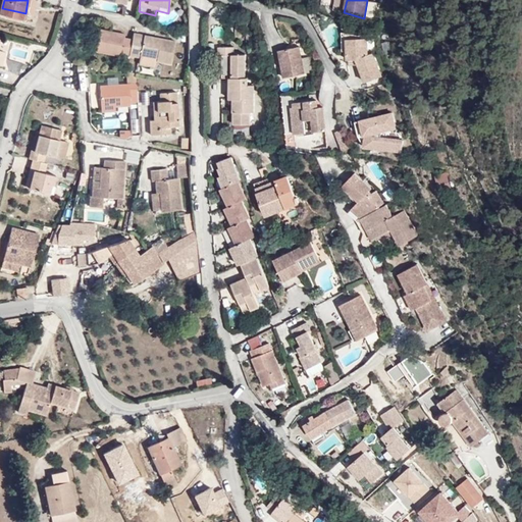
[(125,54),(135,55),(138,39),(129,38),(129,33),(104,28),(100,52),(124,57),(125,54)]
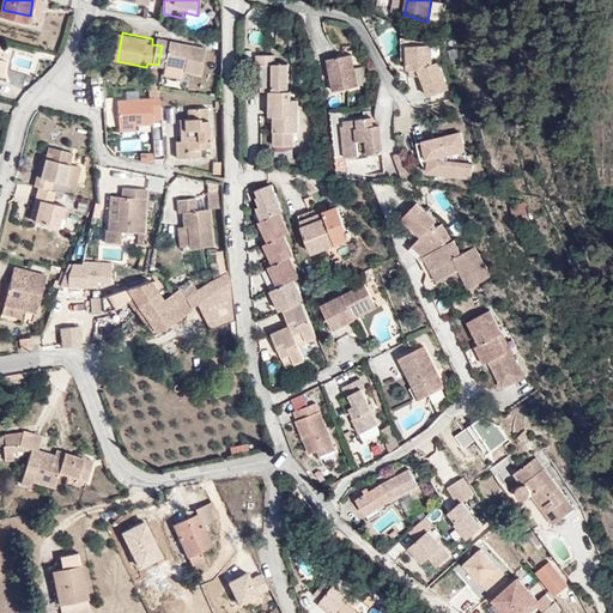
[(162,46),(158,65),(171,68),(173,62),(190,66),(189,72),(207,74),(212,47),(164,37),(162,46)]
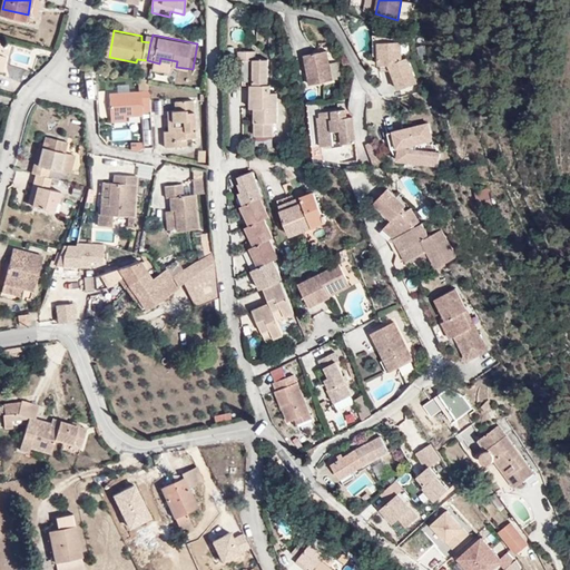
[(377,37),(385,72),(396,72),(400,81),(403,92),(421,86),(412,61),(406,62),(405,43),(391,45),(391,39),(377,37)]
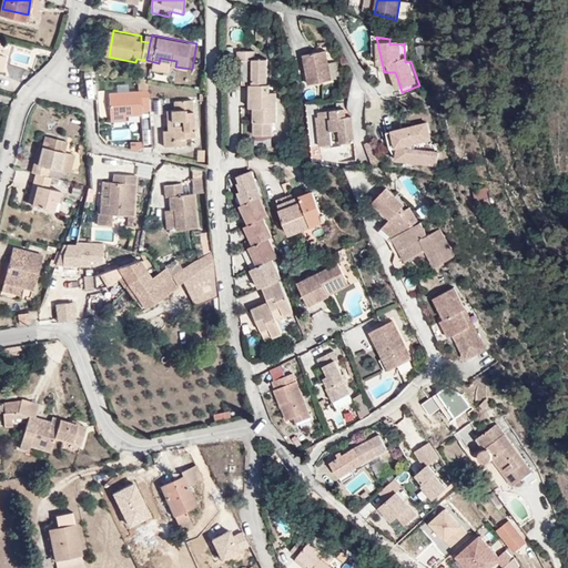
[(254,85),(271,84),(269,60),(256,60),(256,51),(241,52),(241,61),(245,61),(246,87),(254,85)]
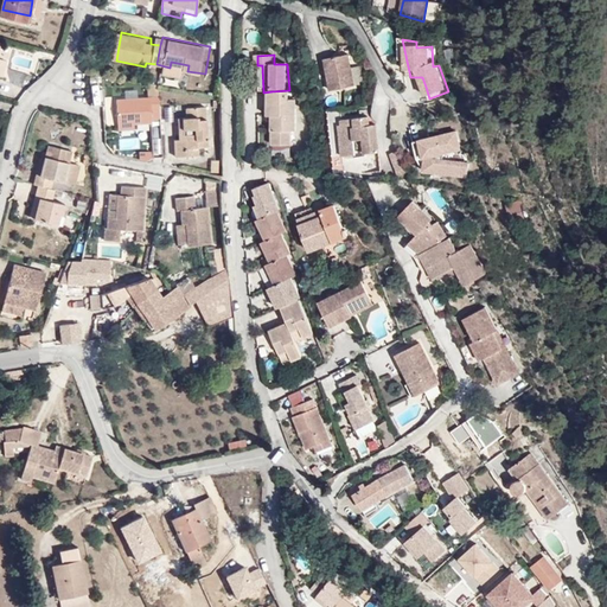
[(336,90),(360,89),(357,56),(333,57),(336,90)]
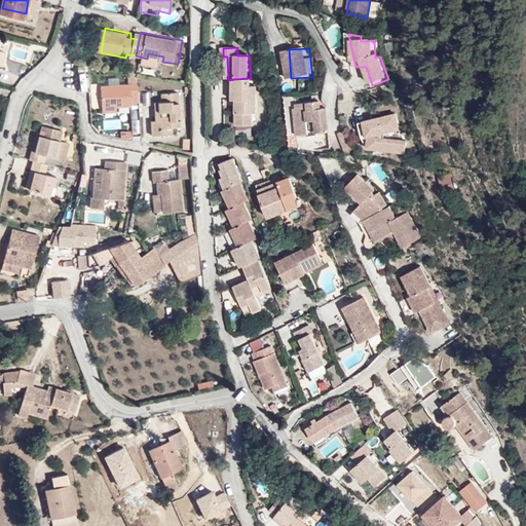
[(154,71),(162,73),(164,65),(156,63),(154,71)]
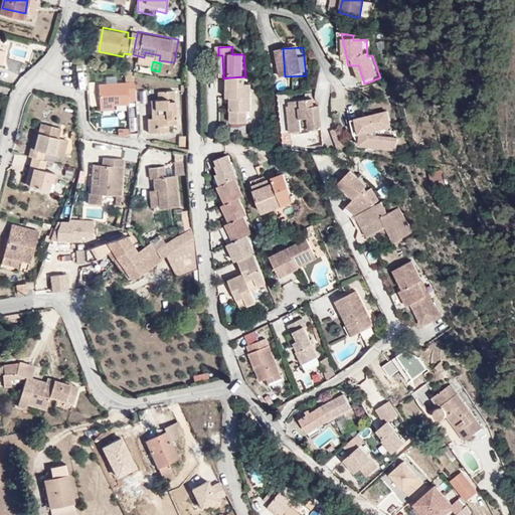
[(247,83),(247,76),(245,76),(230,77),(231,98),(235,98),(235,104),(235,123),(251,123),(250,110),(254,111),(254,83),(247,83)]
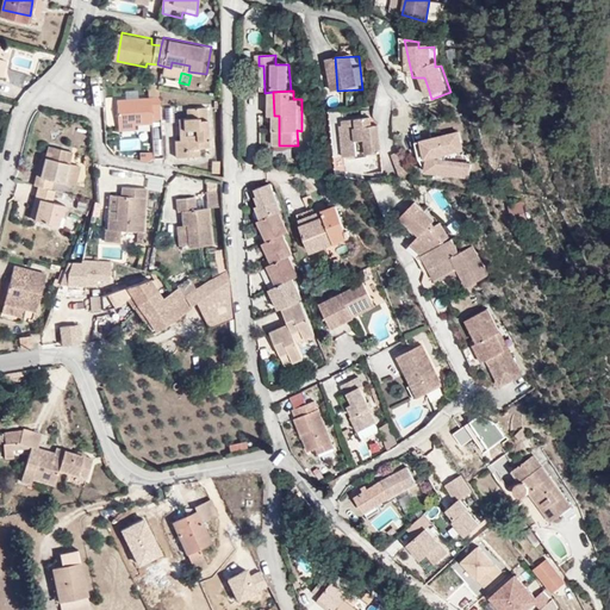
[(119,126),(135,125),(151,125),(151,117),(162,117),(161,101),(150,103),(150,97),(118,98),(119,126)]
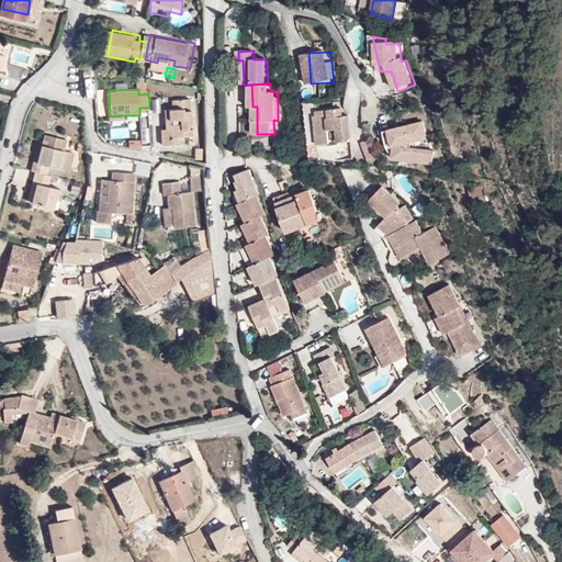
[(195,139),(195,101),(176,101),(176,110),(165,110),(165,122),(175,122),(175,132),(164,132),(164,146),(176,146),(176,139),(195,139)]
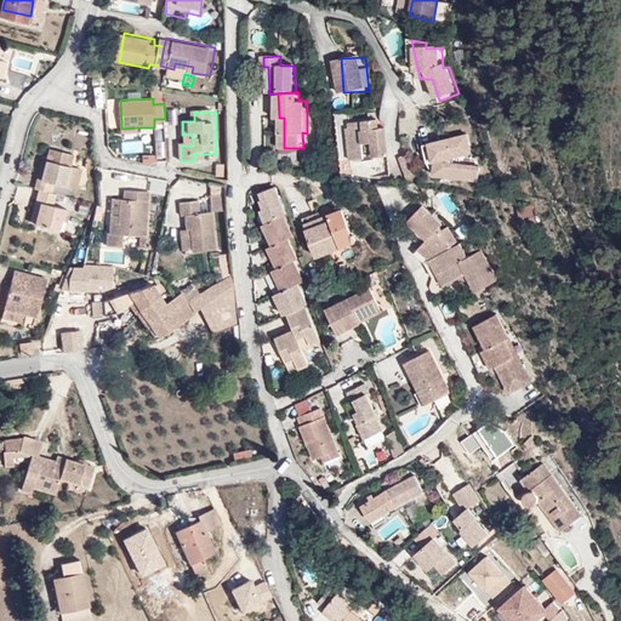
[(352,163),(392,163),(391,134),(383,134),(383,125),(354,126),(354,134),(351,134),(352,163)]
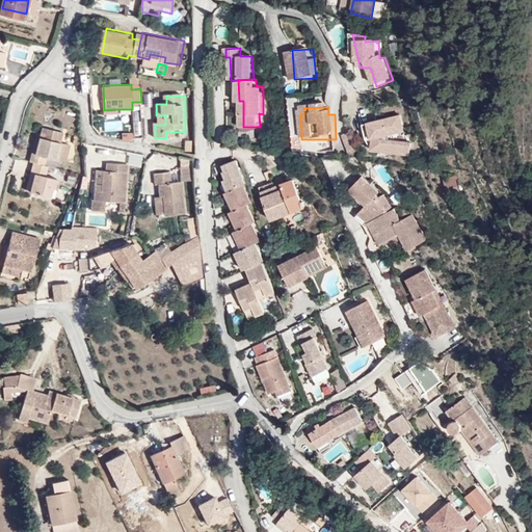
[(118,118),(117,109),(104,110),(104,117),(118,118)]
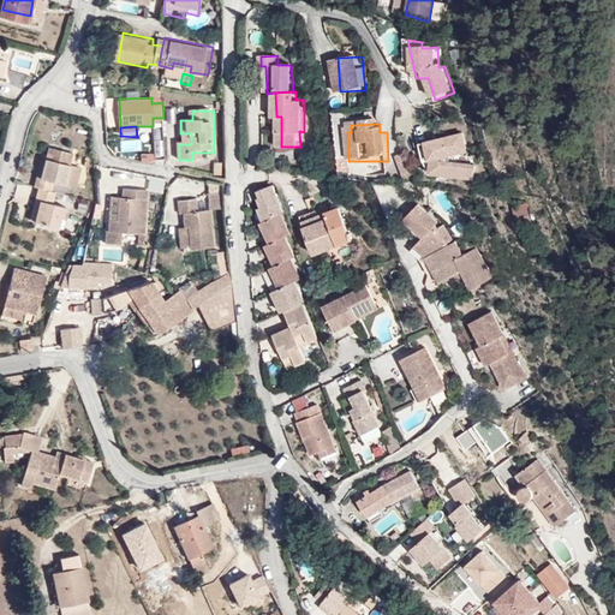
[(36,168),(34,178),(37,179),(51,183),(54,169),(66,173),(72,154),(75,141),(52,133),(41,169),(36,168)]
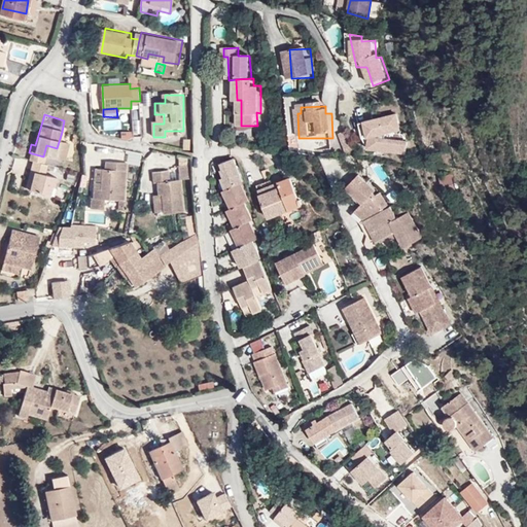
[(373,144),(373,154),(408,162),(410,149),(389,146),(389,140),(403,138),(400,120),(370,127),(371,136),(364,137),(365,144),(373,144)]
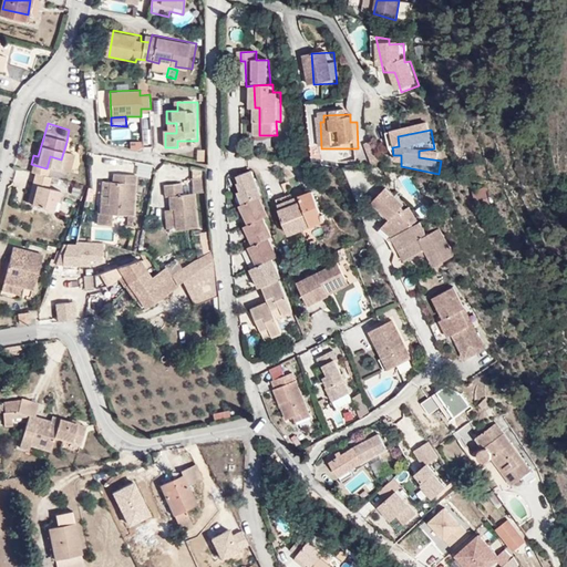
[(131,151),(142,147),(141,141),(130,143),(131,151)]
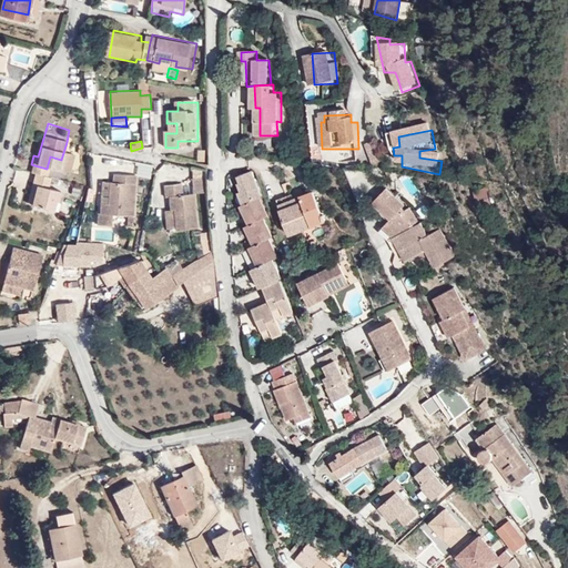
[(77,144),(67,142),(61,160),(72,163),(77,144)]
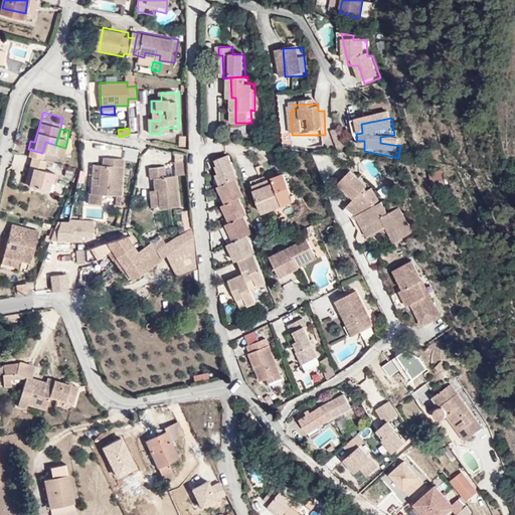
[(340,130),(333,133),(339,150),(347,147),(340,130)]
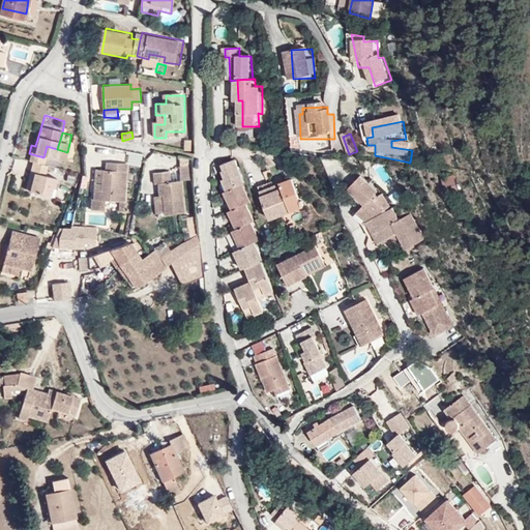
[(297,137),(289,138),(290,149),(298,148),(297,137)]
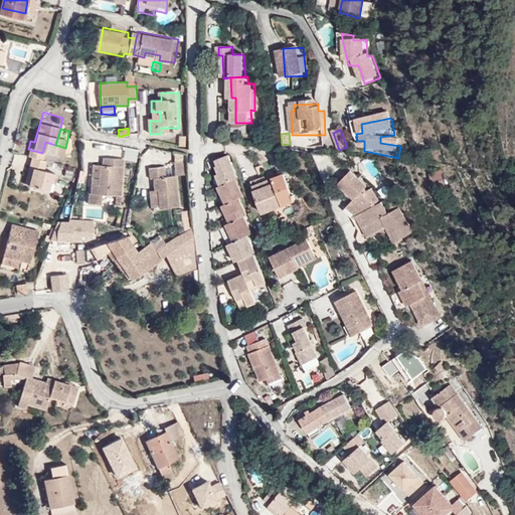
[(42,153),(31,150),(28,160),(32,161),(27,178),(47,183),(49,175),(51,176),(54,166),(42,163),(45,154),(42,153)]
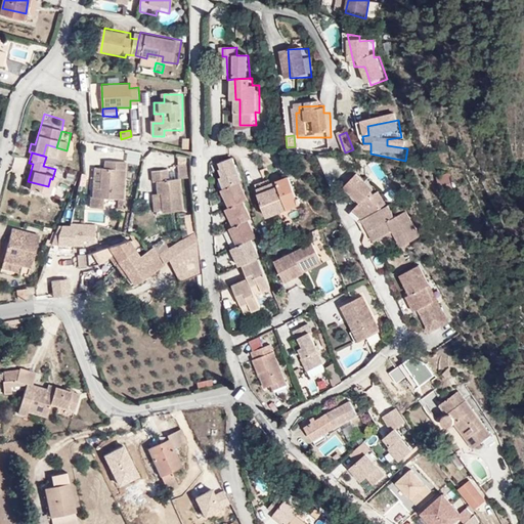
[(220,179),(225,189),(237,183),(239,183),(228,160),(219,165),(222,171),(220,172),(223,178),(220,179)]
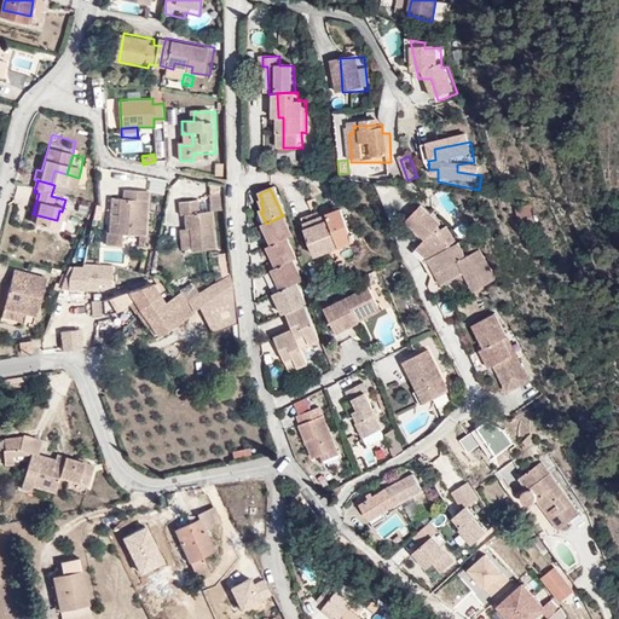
[(29,213),(33,214),(39,194),(34,192),(29,213)]
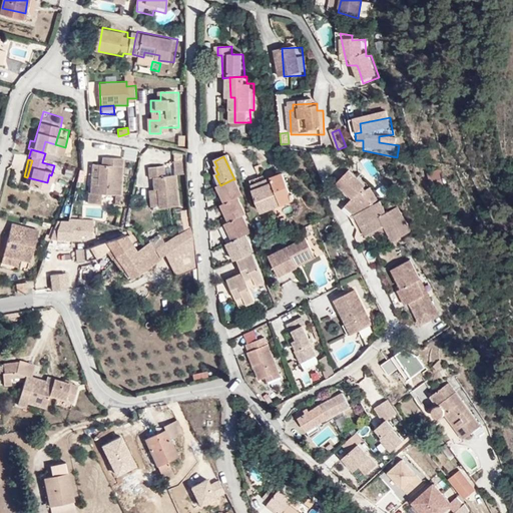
[(103,188),(93,187),(93,207),(104,207),(104,197),(124,197),(124,160),(103,159),(103,166),(103,188)]
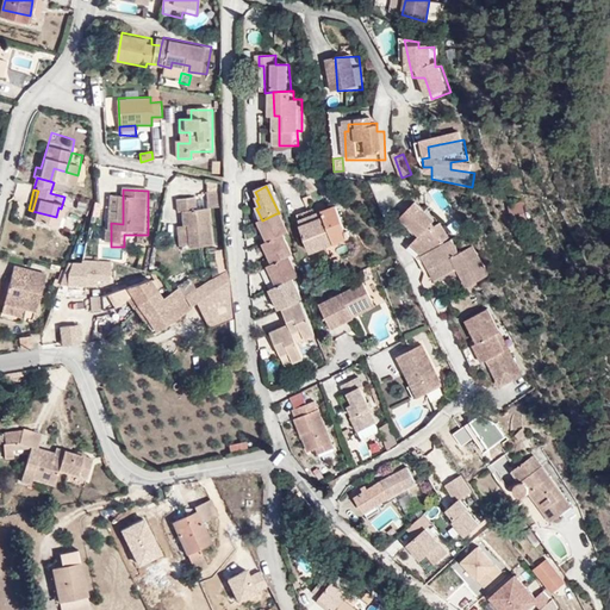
[(225,212),(226,195),(213,195),(212,211),(225,212)]
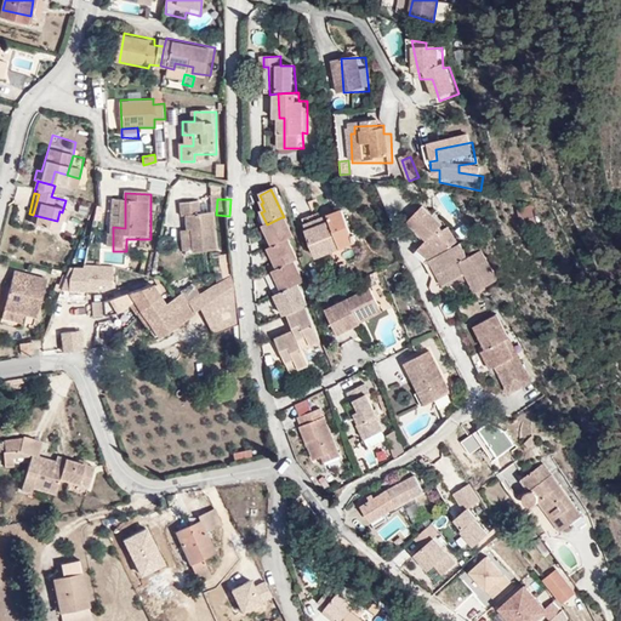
[(113,203),(113,227),(125,228),(125,201),(113,203)]
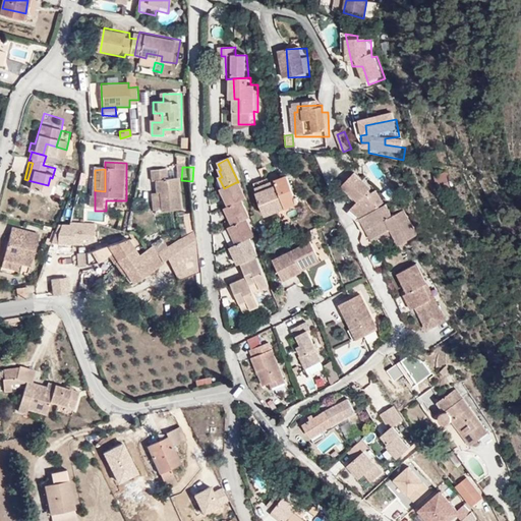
[(162,196),(162,206),(162,214),(181,214),(181,180),(171,180),(172,171),(157,170),(157,195),(162,196)]
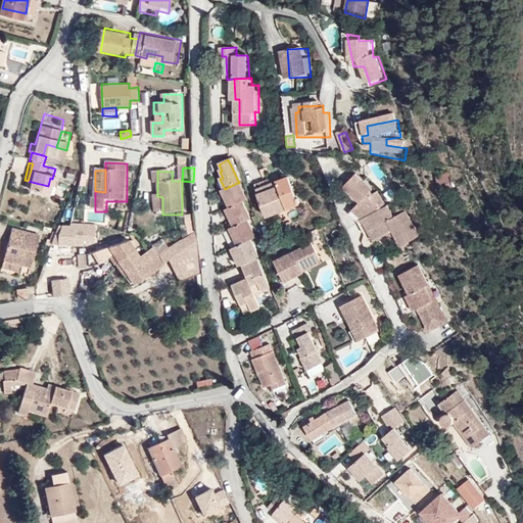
[(359,187),(353,192),(362,202),(358,205),(368,217),(380,212),(379,209),(369,196),(375,191),(361,174),(352,180),(359,187)]
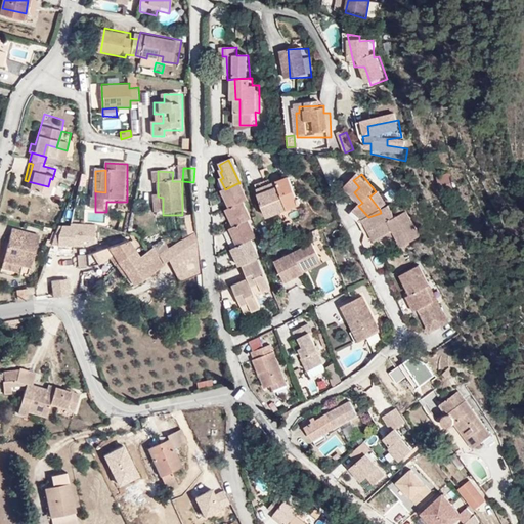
[(449,174),(436,175),(438,190),(450,189),(449,174)]
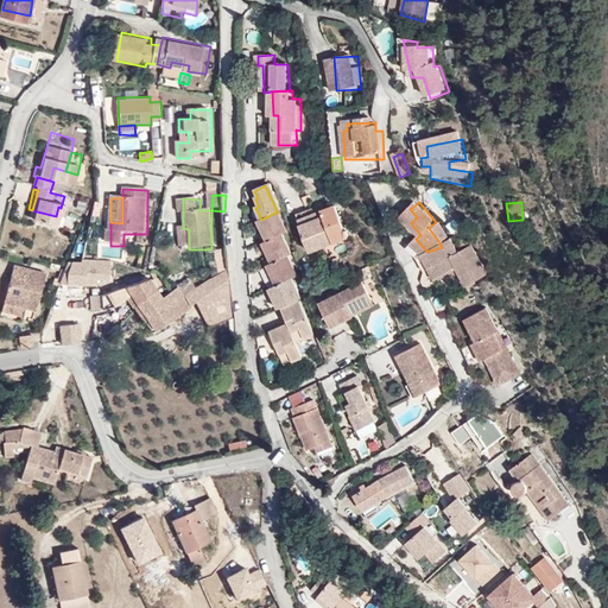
[(311,255),(352,238),(348,230),(343,232),(333,207),(321,213),(318,204),(293,216),(311,255)]
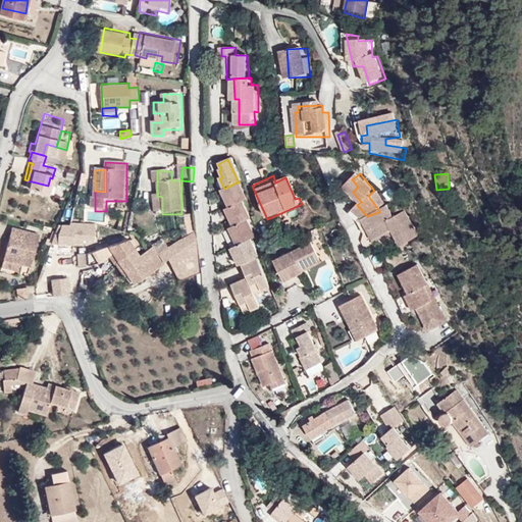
[(352,179),(347,185),(353,192),(358,187),(352,179)]
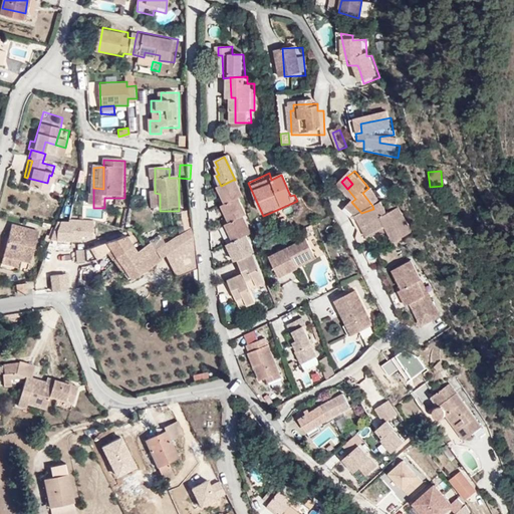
[(226,205),(238,199),(241,197),(233,180),(221,186),(218,188),(226,205)]
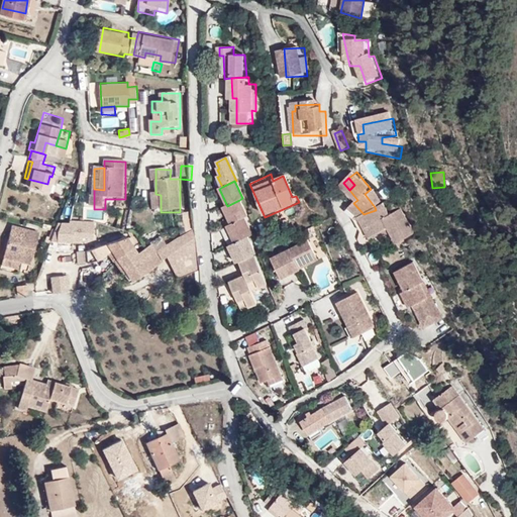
[(373,188),(371,189),(365,194),(375,207),(381,203),(373,188)]
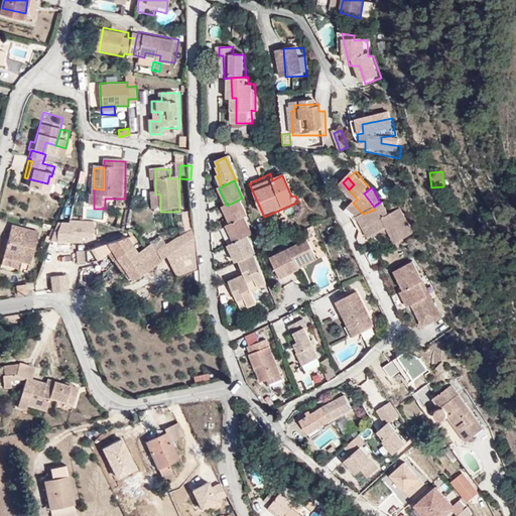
[(243,219),(247,217),(239,200),(227,206),(223,207),(231,224),(243,219)]
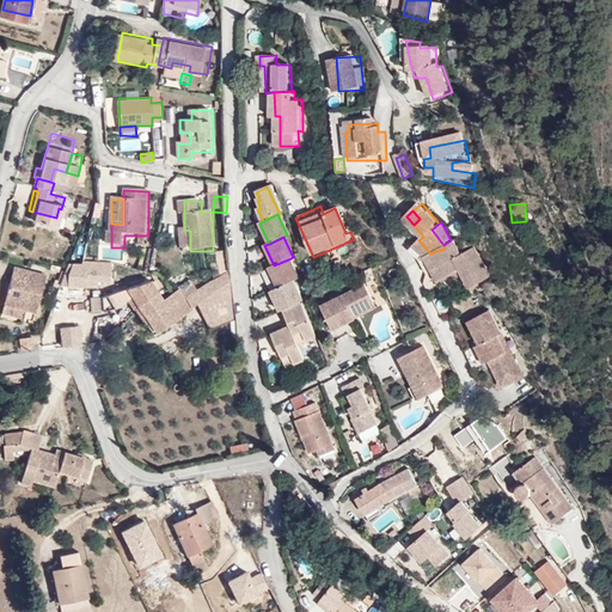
[(418,240),(409,249),(417,258),(430,254),(418,240)]
